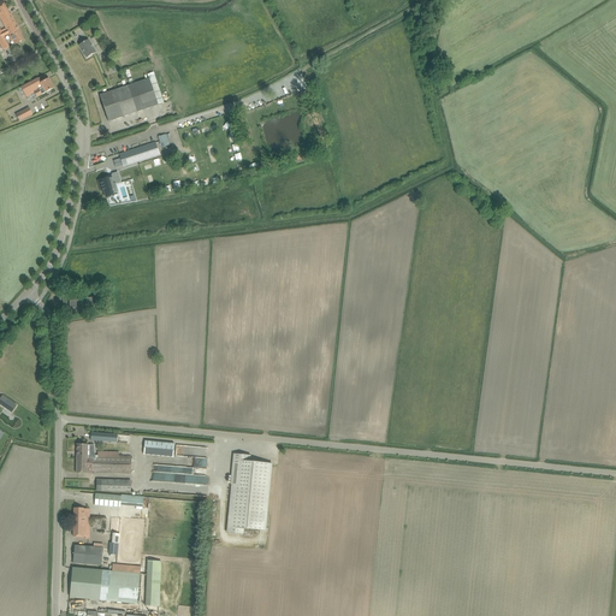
[(21,33),(16,24),(11,15),(10,15),(5,4),(0,5),(0,17),(6,29),(5,30),(6,31),(1,33),(0,29),(0,42),(4,51),(10,47),(4,36),(9,34),(11,37),(10,37),(11,41),(13,40),(16,45),(24,40),(19,33),(21,33)]
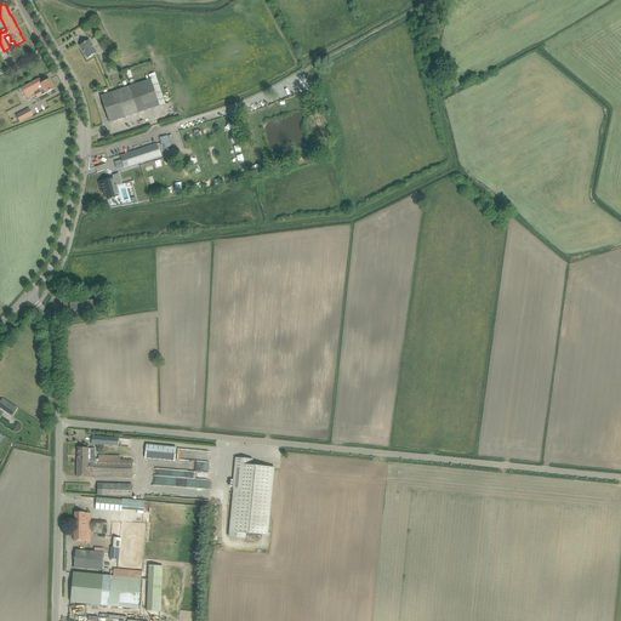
[(90,40),(85,43),(80,45),(87,58),(97,53),(90,40)]
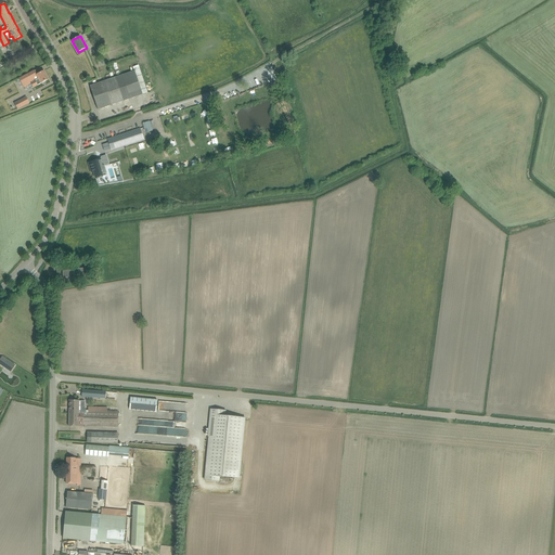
[(140,69),(95,85),(90,86),(98,110),(149,92),(140,69)]
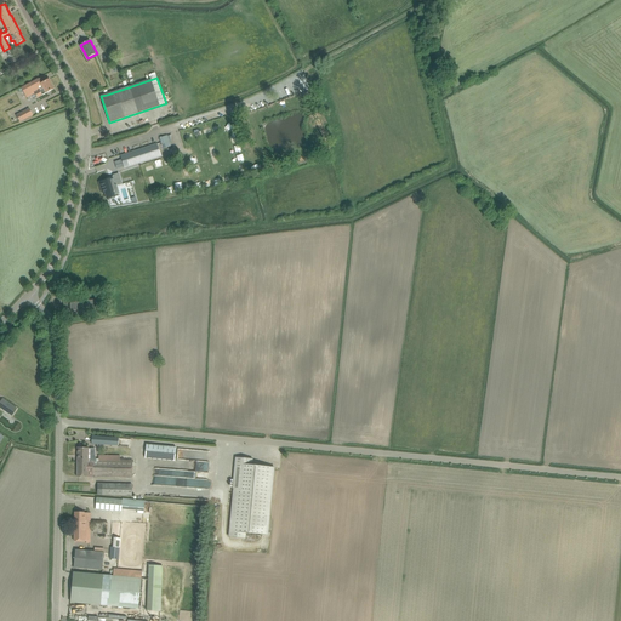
[(38,79),(22,89),(27,97),(35,93),(38,98),(55,89),(50,79),(43,83),(40,84),(38,79)]
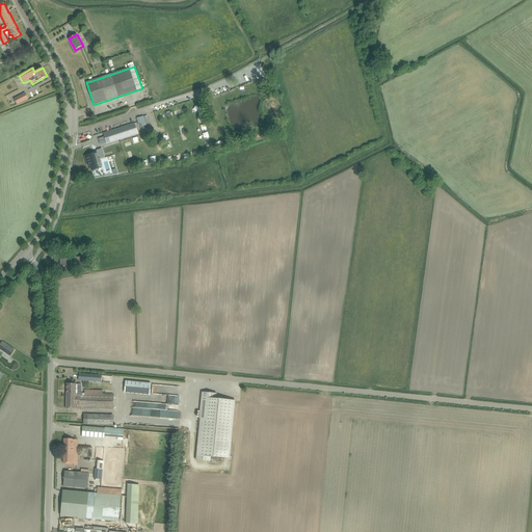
[(28,99),(26,92),(18,97),(21,103),(28,99)]
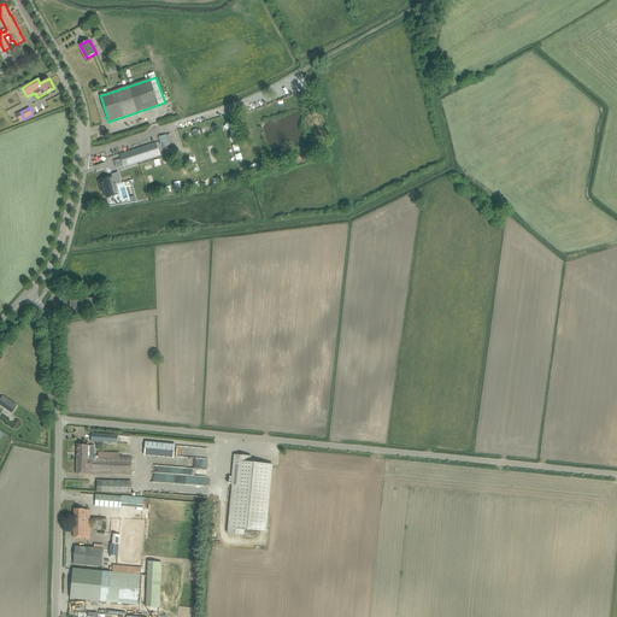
[(119,154),(122,160),(123,166),(160,154),(156,144),(119,154)]
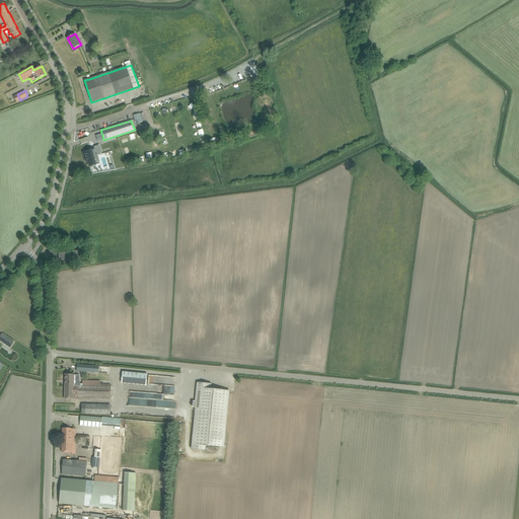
[(98,162),(99,162),(97,154),(96,148),(83,152),(85,152),(89,166),(98,164),(98,162)]
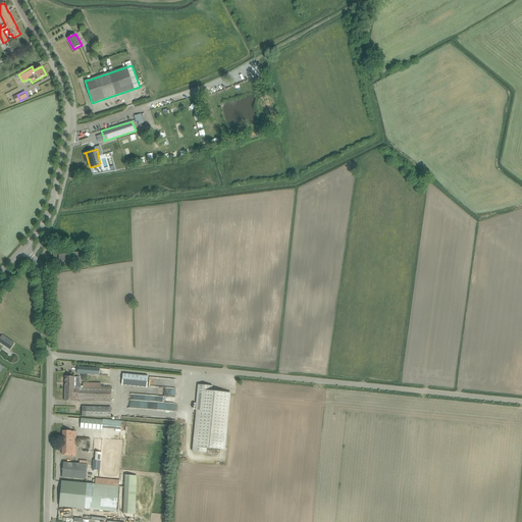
[(82,252),(71,253),(72,261),(83,260),(82,252)]
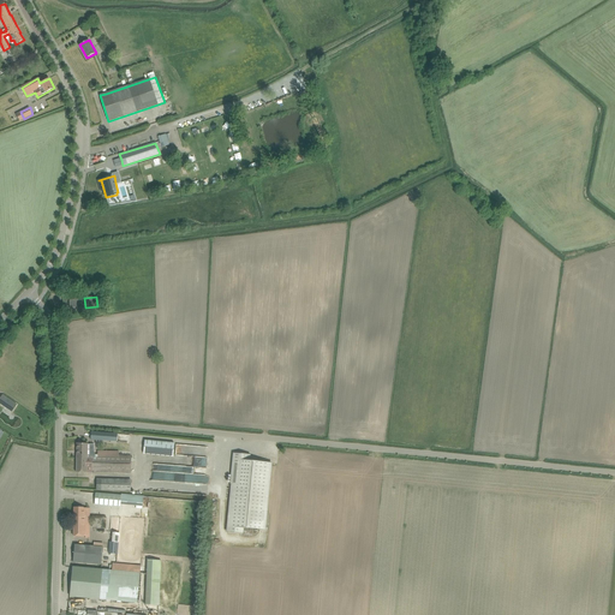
[(17,405),(3,395),(0,398),(0,402),(12,411),(17,405)]
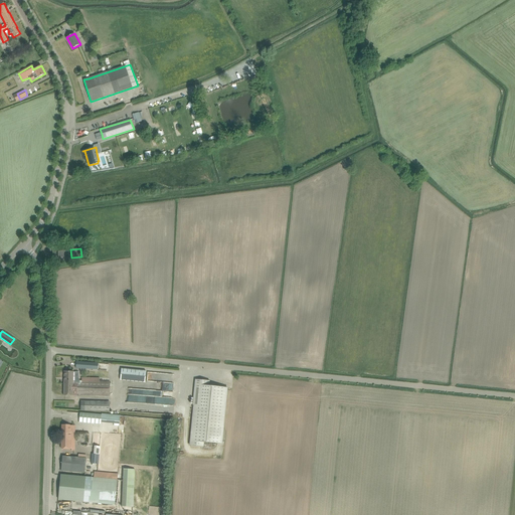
[(76,361),(75,368),(98,369),(99,363),(76,361)]
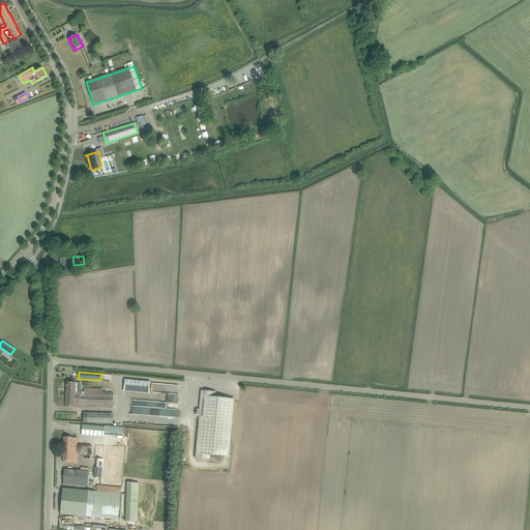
[(124,379),(123,390),(149,393),(150,382),(124,379)]
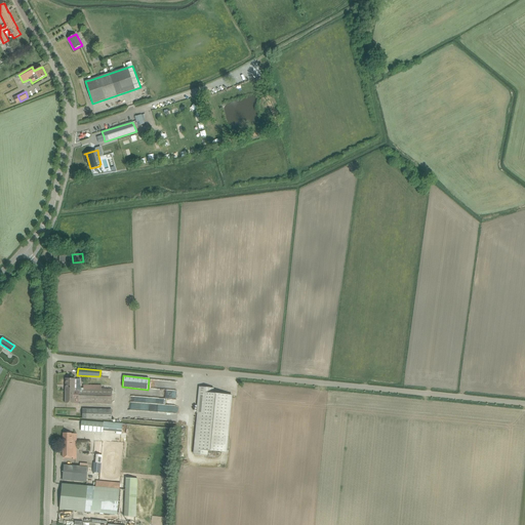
[(66,378),(65,403),(81,403),(112,404),(112,389),(102,389),(102,385),(83,385),(83,388),(75,388),(75,378),(66,378)]
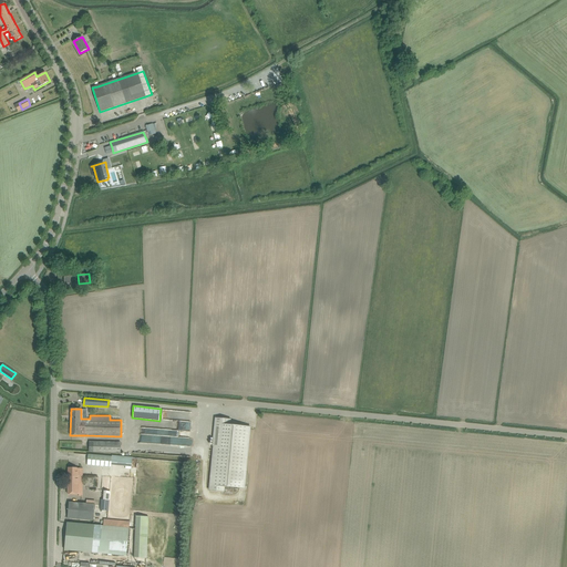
[(161,429),(189,431),(191,422),(179,421),(179,411),(163,410),(161,429)]
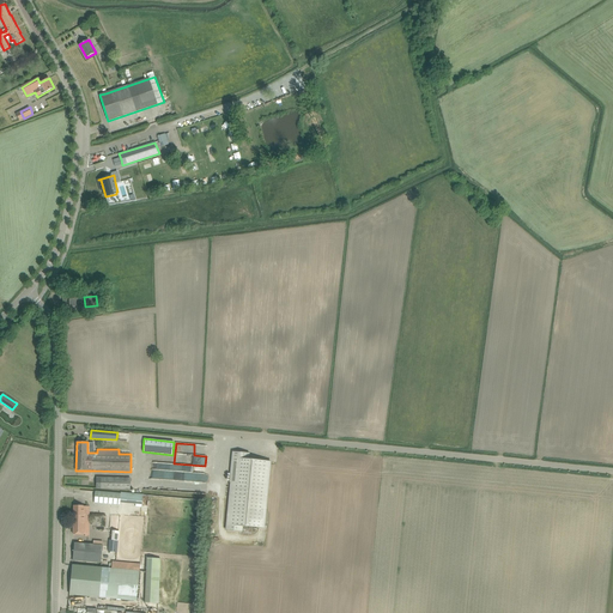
[(230,483),(225,530),(243,532),(243,526),(265,528),(272,461),(249,459),(250,453),(232,451),(230,483)]
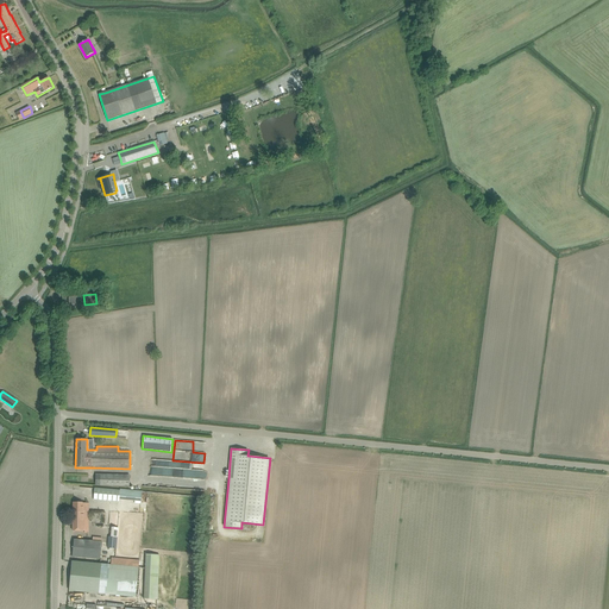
[(209,470),(169,468),(169,459),(152,459),(151,466),(150,465),(149,476),(208,479),(209,470)]
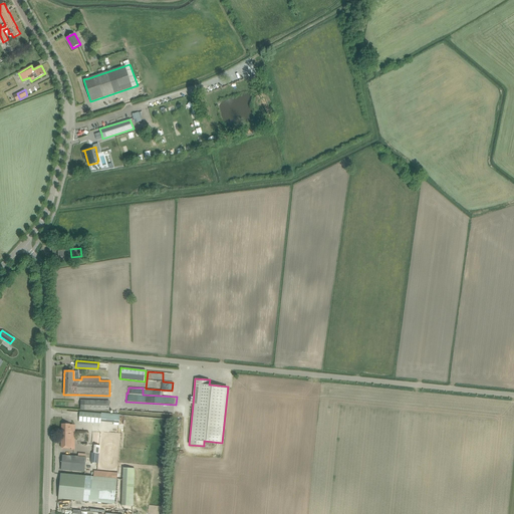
[(81,401),(80,410),(109,410),(109,401),(81,401)]
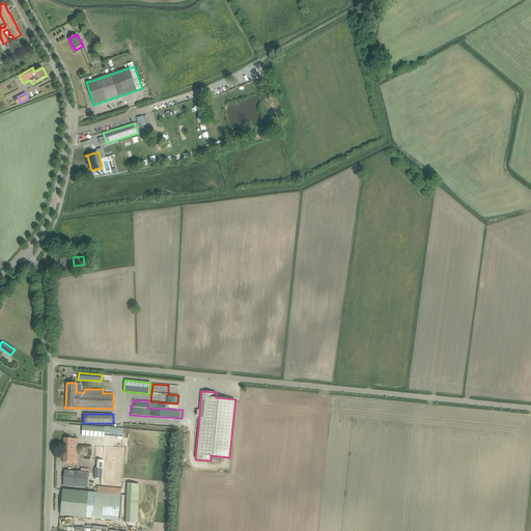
[(83,425),(82,437),(104,438),(105,427),(83,425)]
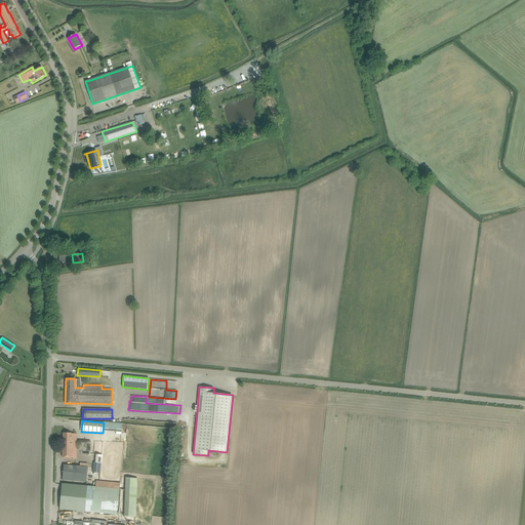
[(76,441),(77,434),(72,434),(72,433),(64,433),(63,441),(73,441),(76,441)]
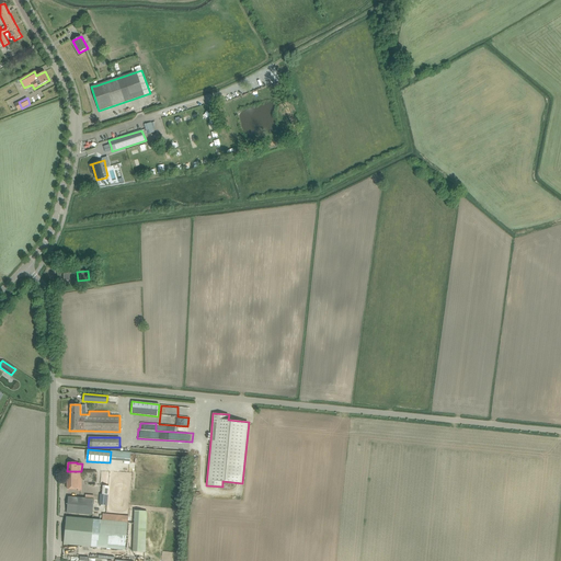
[(81,491),(81,471),(78,471),(67,471),(67,489),(78,489),(78,491),(81,491)]
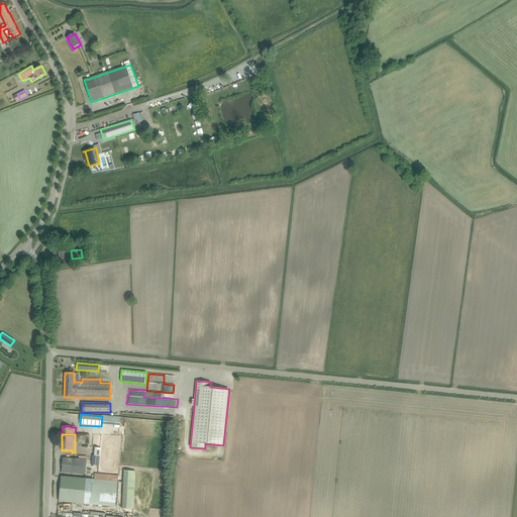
[(62,473),(85,475),(87,456),(79,455),(79,459),(63,457),(62,473)]
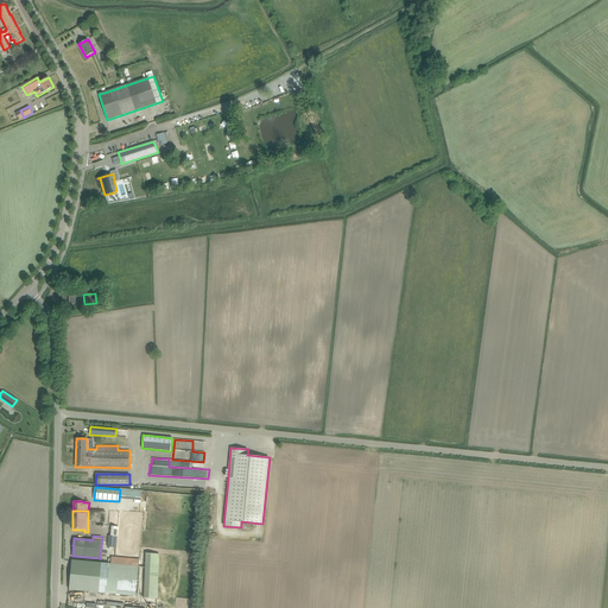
[(116,548),(116,537),(109,536),(108,536),(107,546),(116,548)]
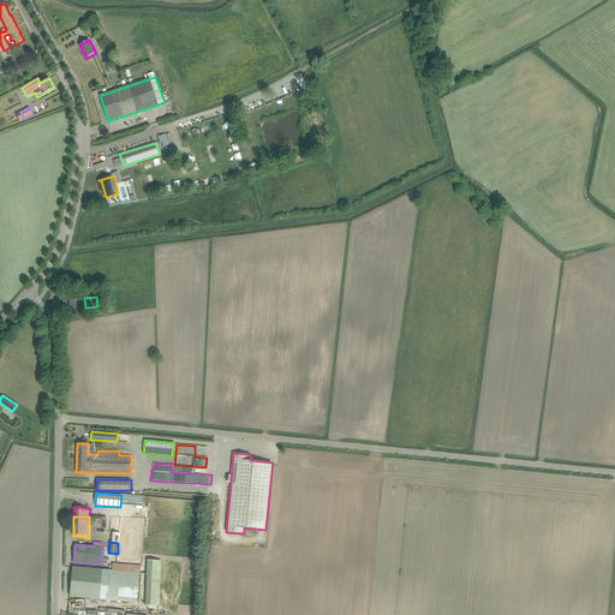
[(145,604),(159,605),(161,561),(147,560),(145,604)]
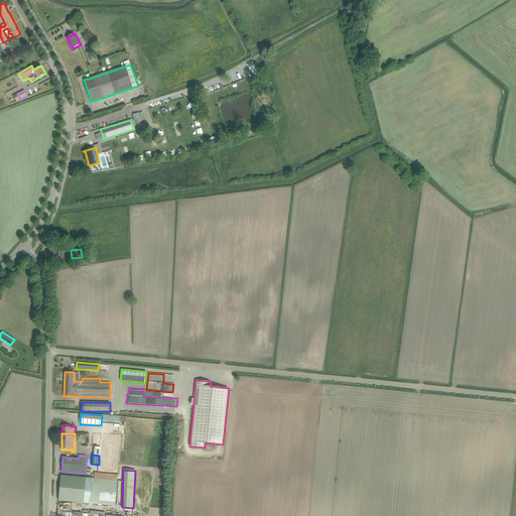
[(82,485),(83,478),(59,476),(58,494),(69,495),(70,494),(74,494),(74,488),(77,488),(77,485),(82,485)]
